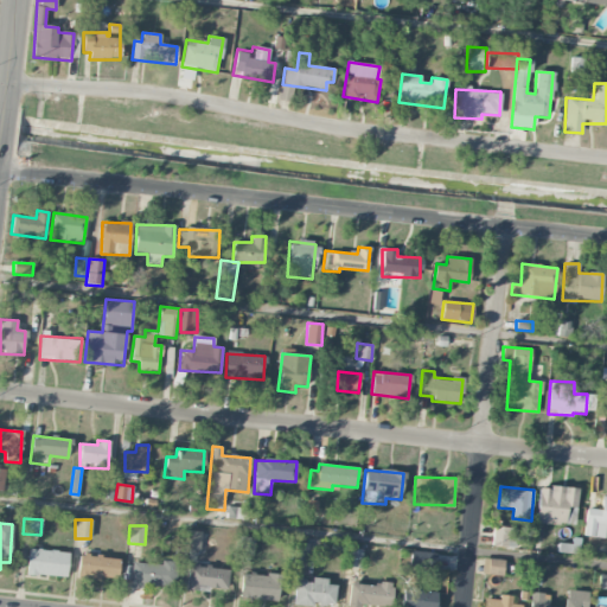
[(517,529),(494,525),(491,545),(513,549),(517,529)]
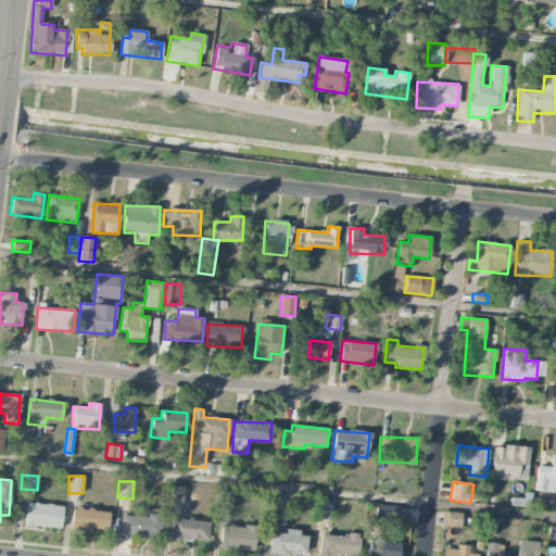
[(182,504),(184,487),(168,485),(167,504),(182,504)]
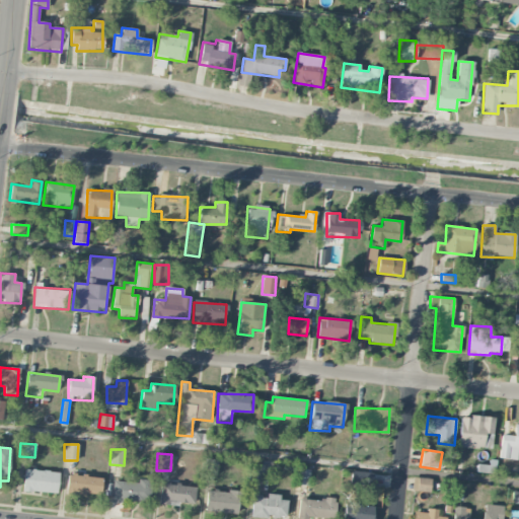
[(217,475),(217,459),(204,459),(204,474),(217,475)]
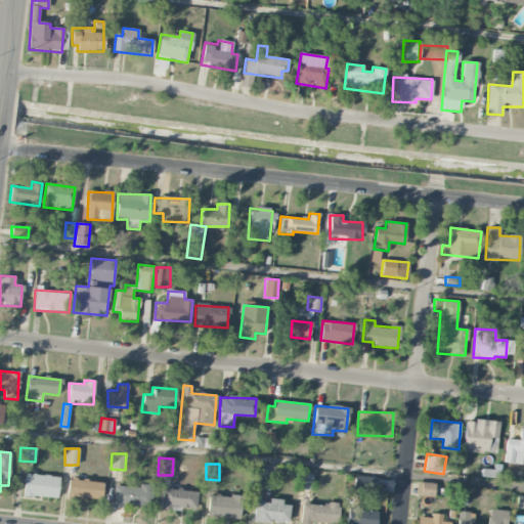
[(500,478),(500,465),(494,464),(493,470),(481,469),(481,477),(500,478)]
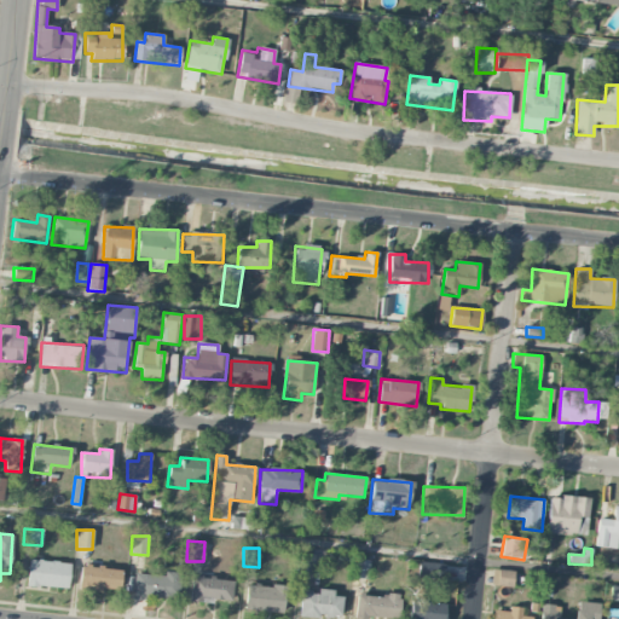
[(313,573),(313,554),(298,554),(298,573),(313,573)]
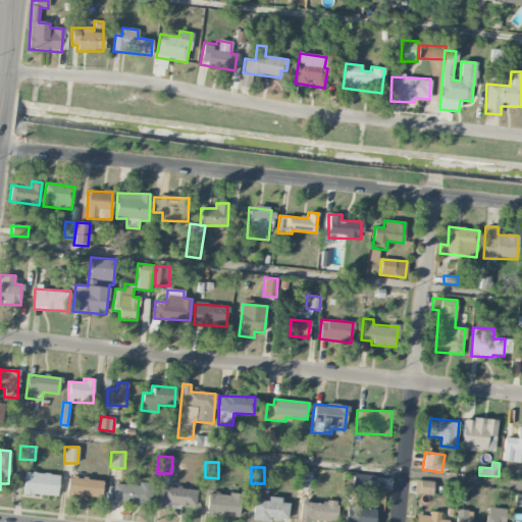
[(310,488),(310,472),(298,472),(298,488),(310,488)]
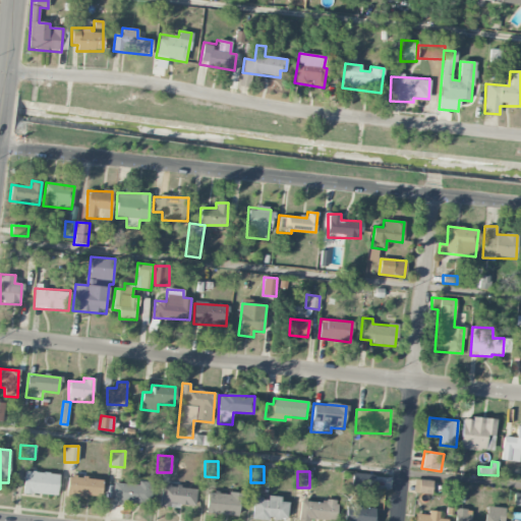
[(58,473),(23,472),(23,494),(58,495),(58,473)]
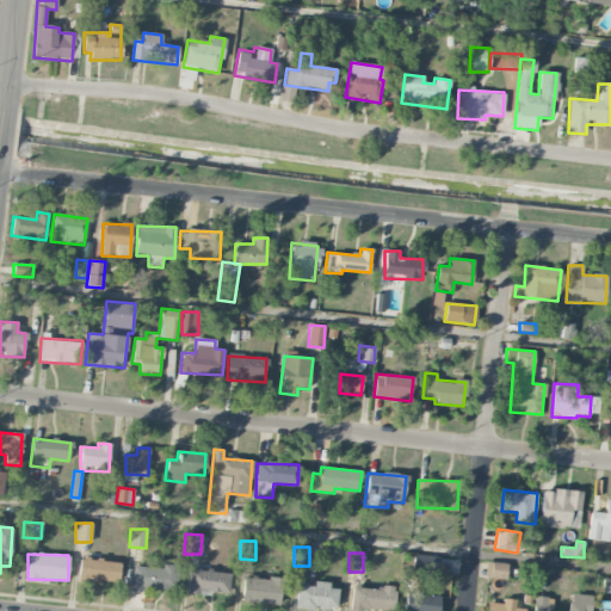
[(439,557),(414,555),(413,571),(438,573),(439,557)]
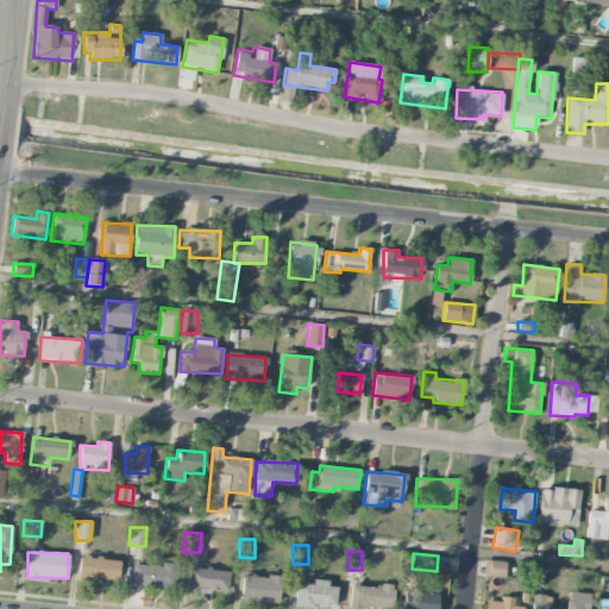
[(119,559),(79,558),(77,581),(118,582),(119,559)]
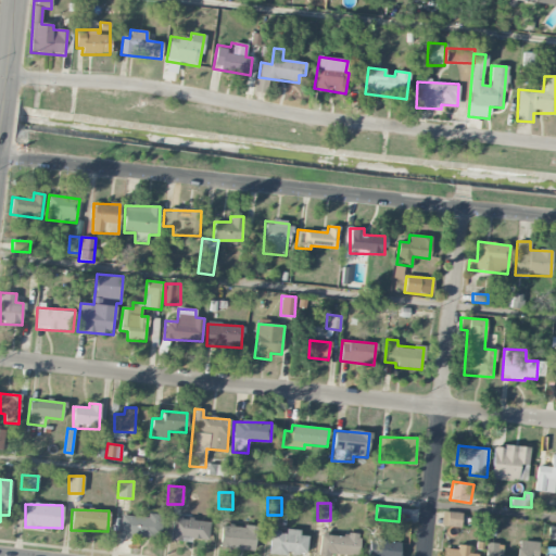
[(460,528),(462,513),(442,512),(441,527),(460,528)]
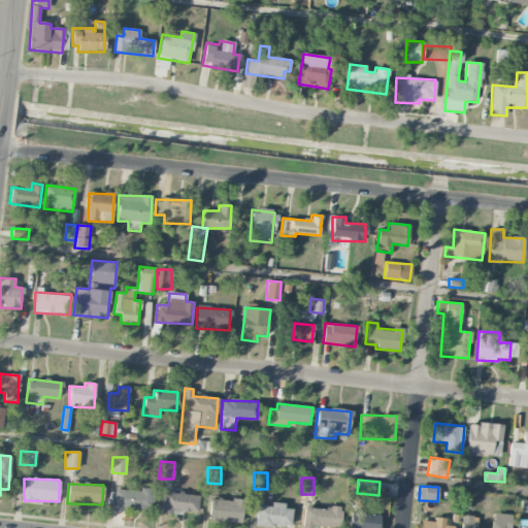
[(150,510),(151,488),(140,488),(140,491),(114,490),(113,509),(150,510)]
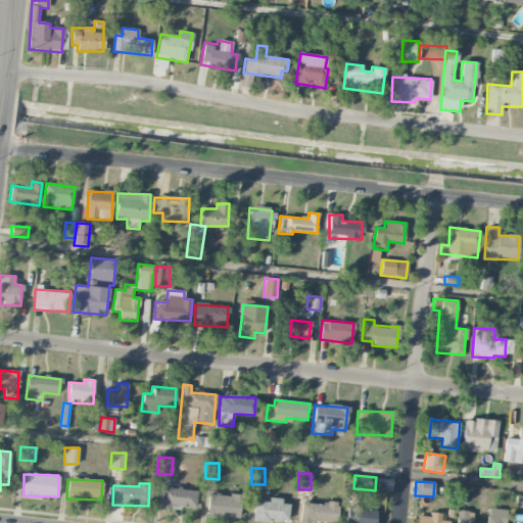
[(161,487),(160,508),(195,509),(196,489),(161,487)]
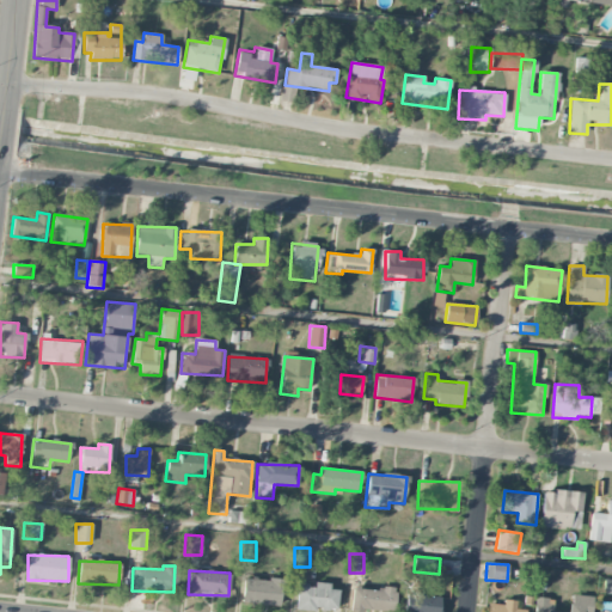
[(281,580),(243,577),(242,604),(280,606),(281,580)]
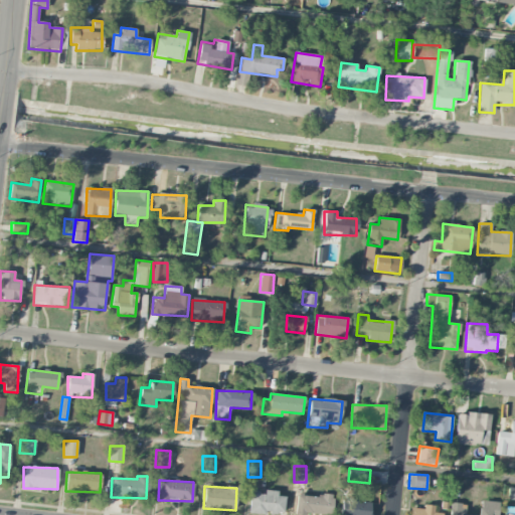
[(284,514),(285,494),(265,493),(250,492),(249,513),(284,514)]
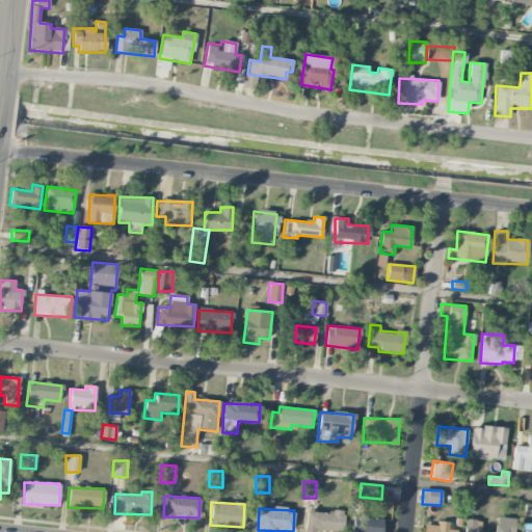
[(342,531),(344,513),(307,509),(304,529),(334,531),(342,531)]
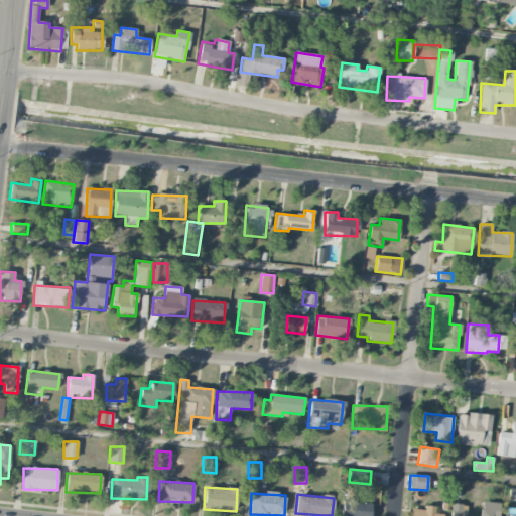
[(498,515),(499,503),(481,501),(480,515),(469,515),(466,515),(467,505),(452,504),(449,515),(498,515)]
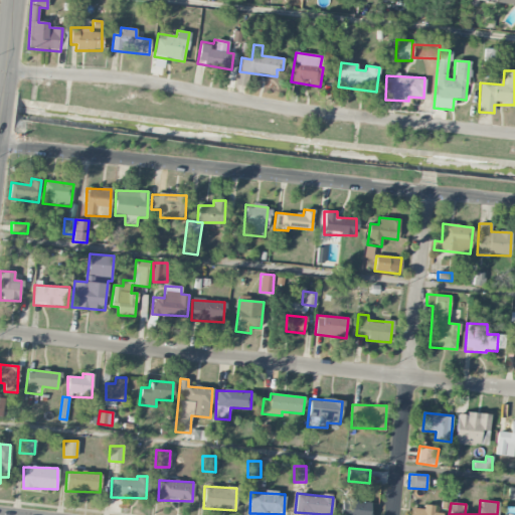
[(369,514),(371,502),(341,501),(340,514),(369,514)]
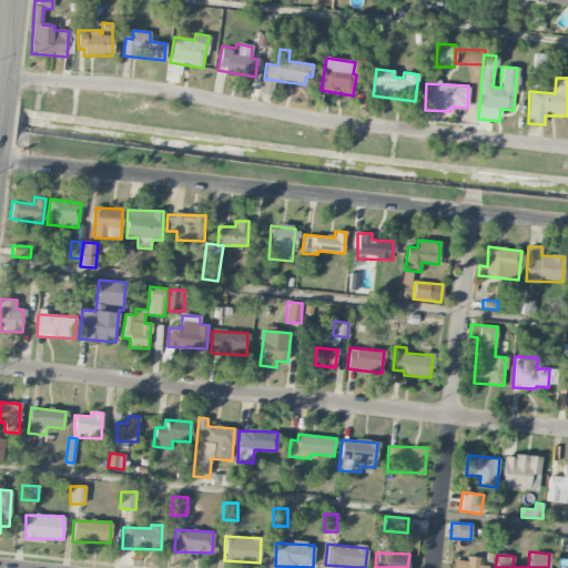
[(479,557),(467,557),(467,561),(452,560),(452,567),(485,567),(486,566),(478,566),(479,557)]
